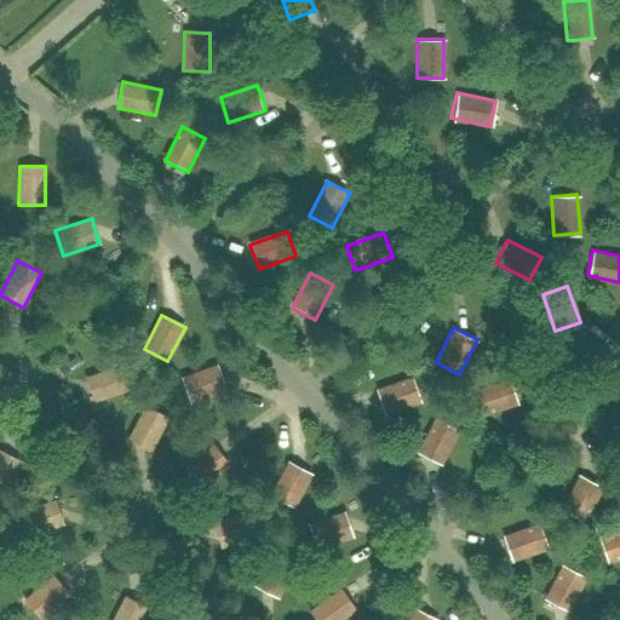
[(227,389),(220,372),(218,365),(181,378),(190,402),(227,389)]
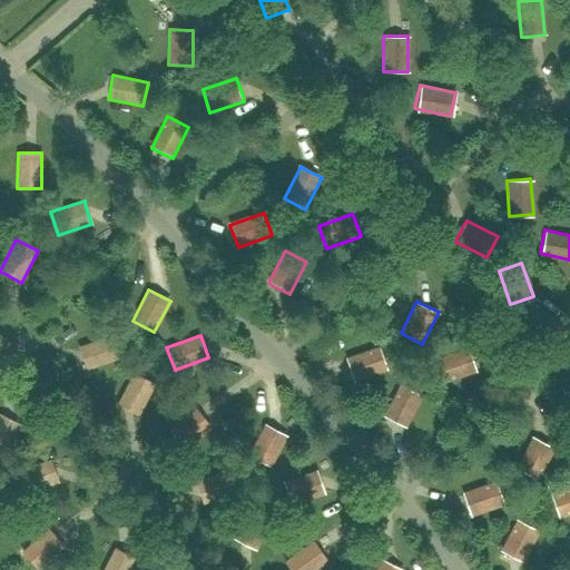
[(78,347),(85,366),(86,371),(119,359),(111,336),(78,347)]
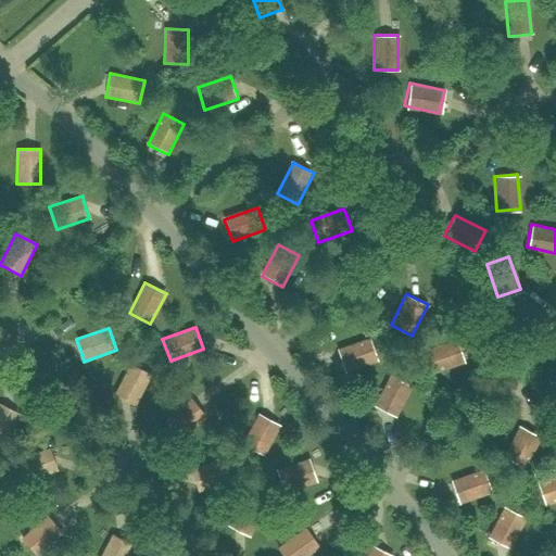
[(338,350),(340,356),(345,373),(379,362),(371,339),(338,350)]
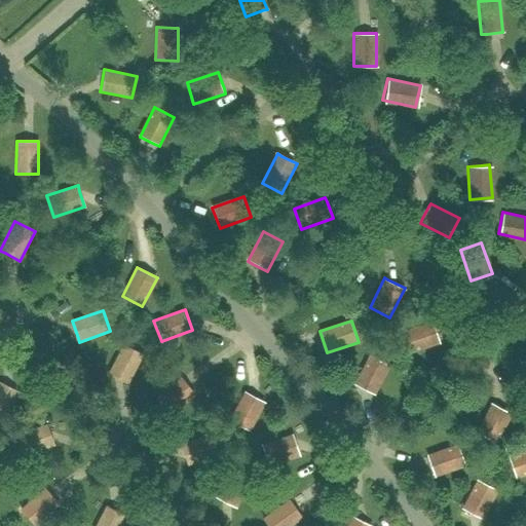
[(440,342),(435,326),(433,321),(402,332),(409,352),(440,342)]
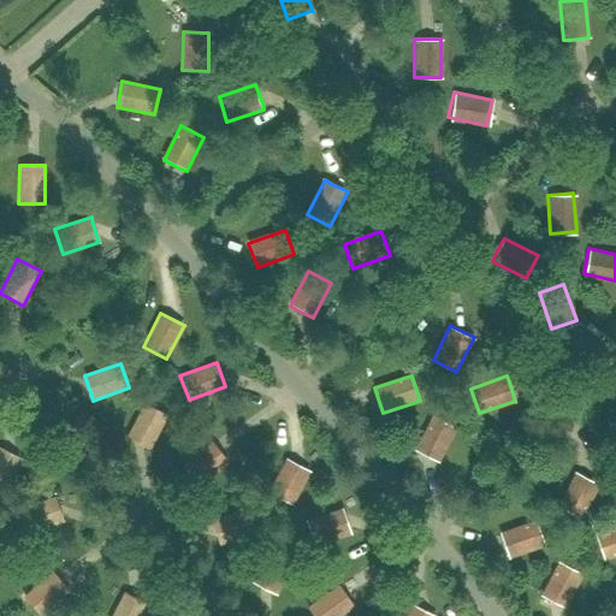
[(125,438),(144,448),(148,450),(166,415),(143,403),(125,438)]
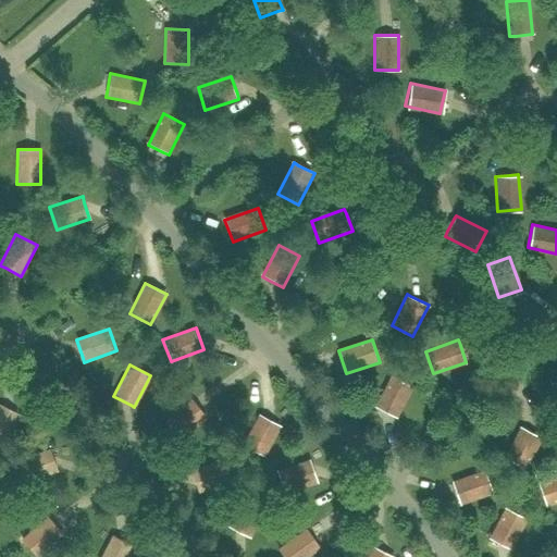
[(376,407),(392,415),(397,418),(413,386),(393,375),(376,407)]
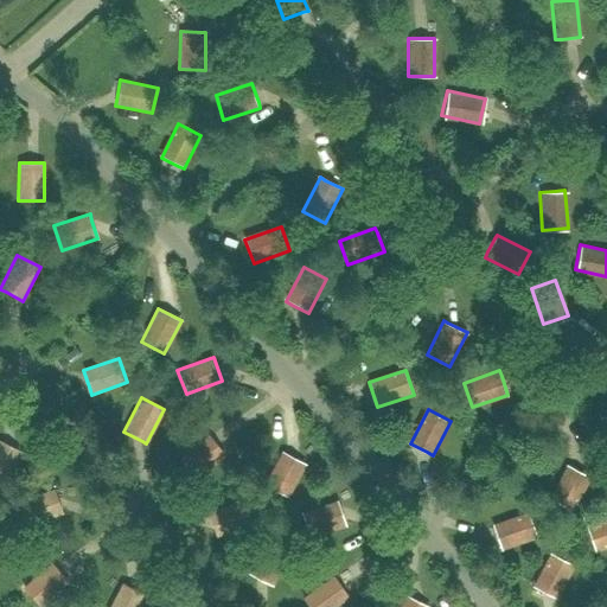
[(181,459),(196,478),(223,455),(209,436),(181,459)]
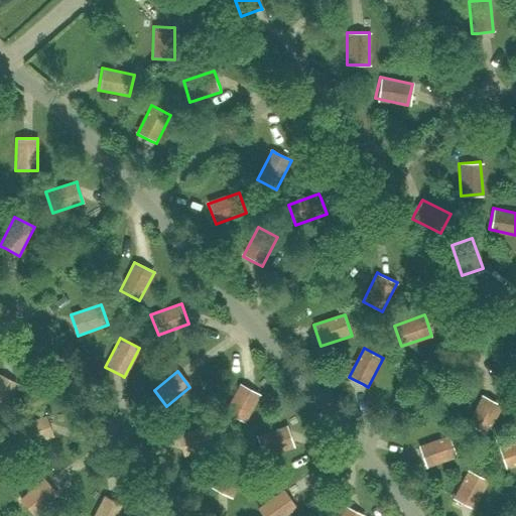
[(17,383),(2,375),(0,374),(0,410),(2,412),(17,383)]
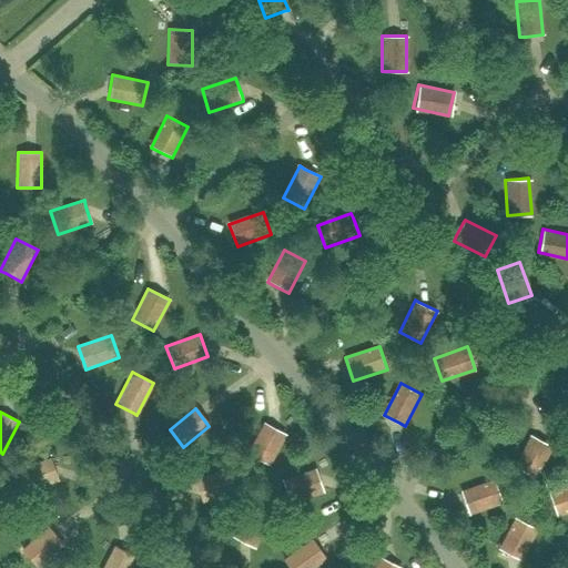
[(285,434),(280,430),(264,423),(247,455),(270,466),(285,434)]
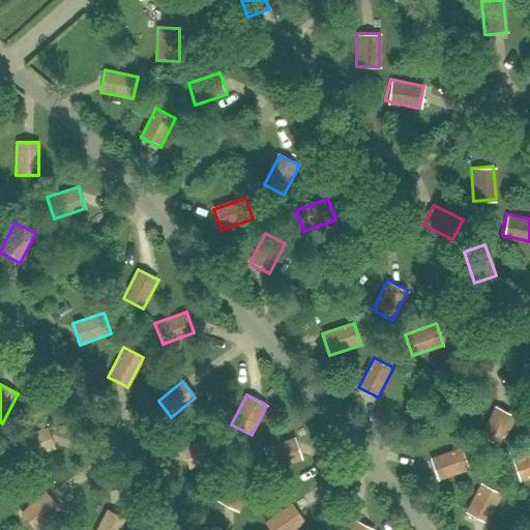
[(516,415),(500,407),(496,405),(481,435),(501,445),(516,415)]
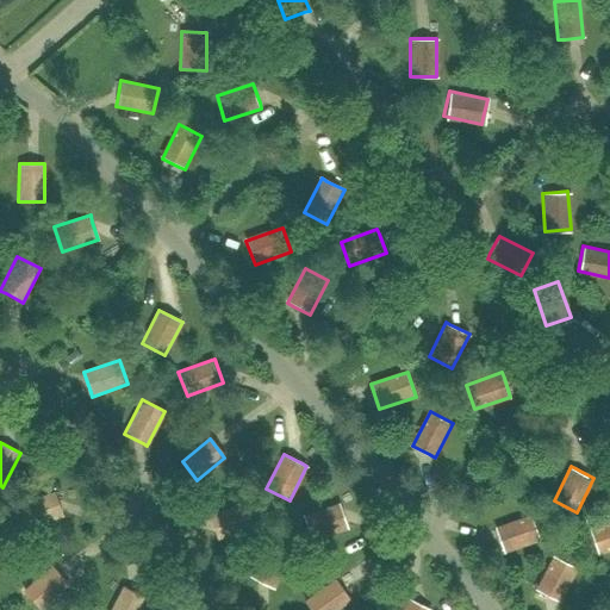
[(53,490),(16,503),(25,528),(61,515),(60,511),(54,499),(53,490)]
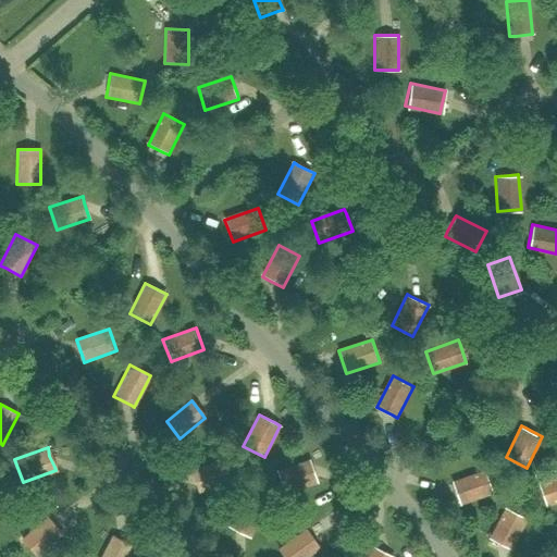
[(190,470),(192,474),(197,493),(231,482),(223,459),(190,470)]
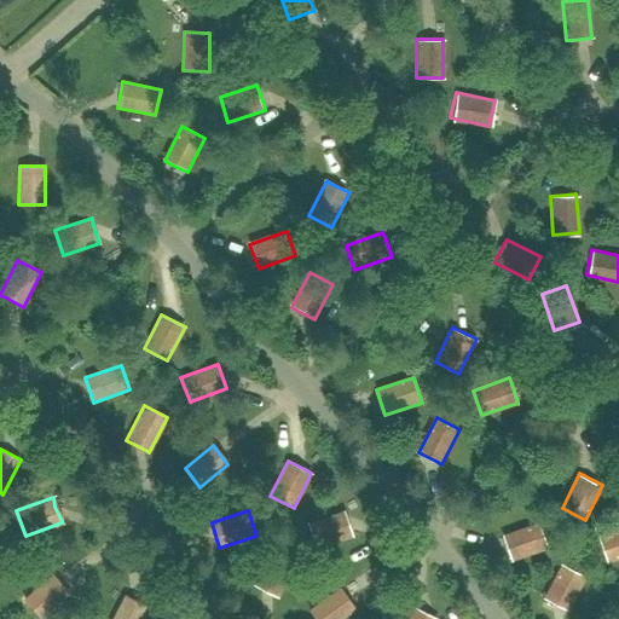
[(352,536),(346,519),(343,512),(307,524),(316,549),(352,536)]
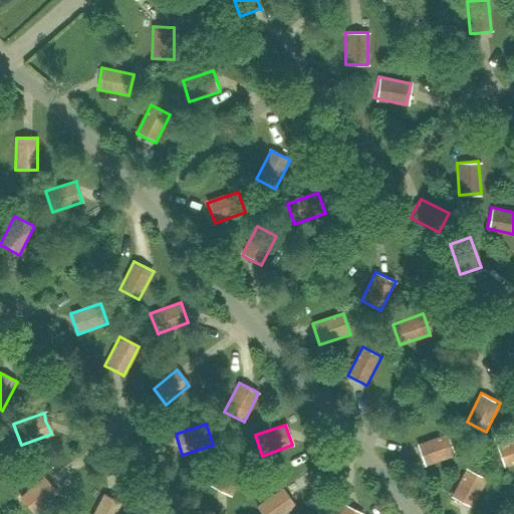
[(418,445),(423,459),(425,465),(456,455),(449,435),(418,445)]
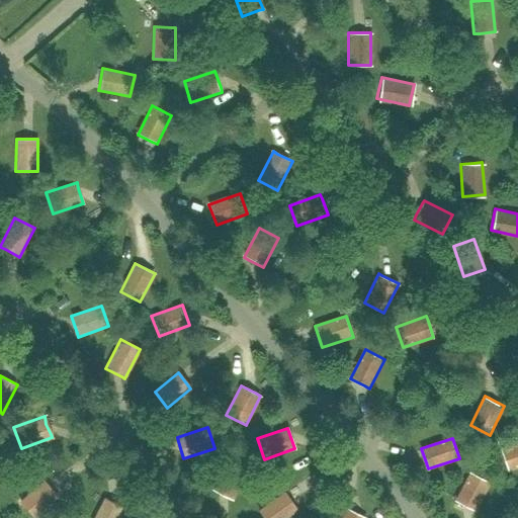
[(517,466),(517,443),(502,449),(509,469),(517,466)]
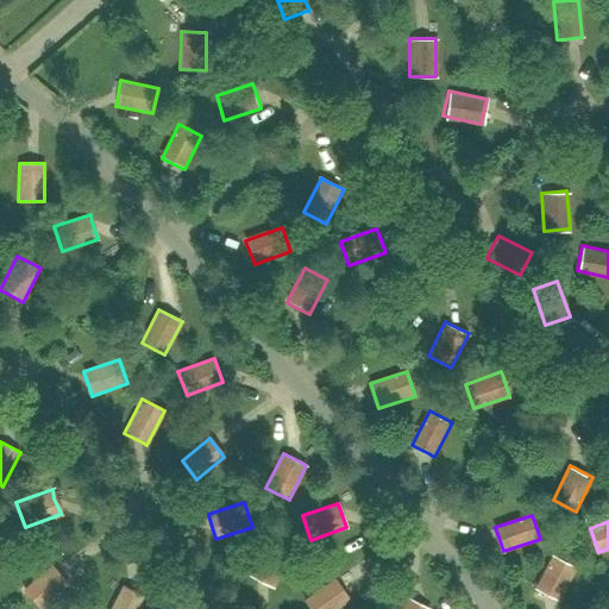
[(249,576),(252,578),(271,588),(289,554),(267,542),(249,576)]
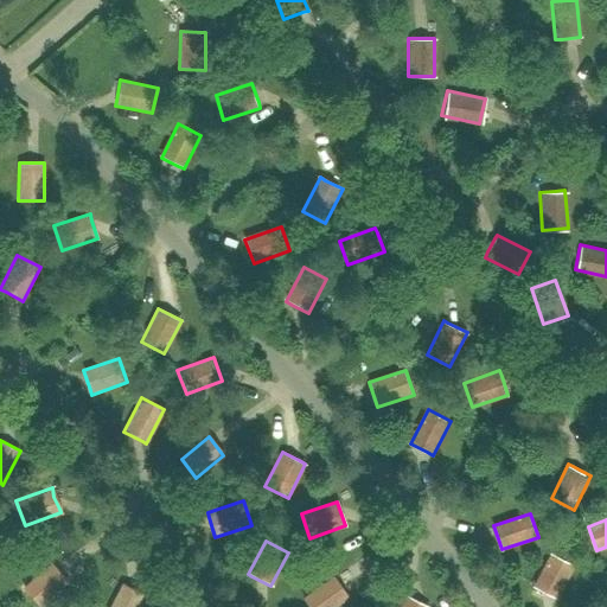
[(534,587),(551,595),(557,599),(574,564),(551,553),(534,587)]
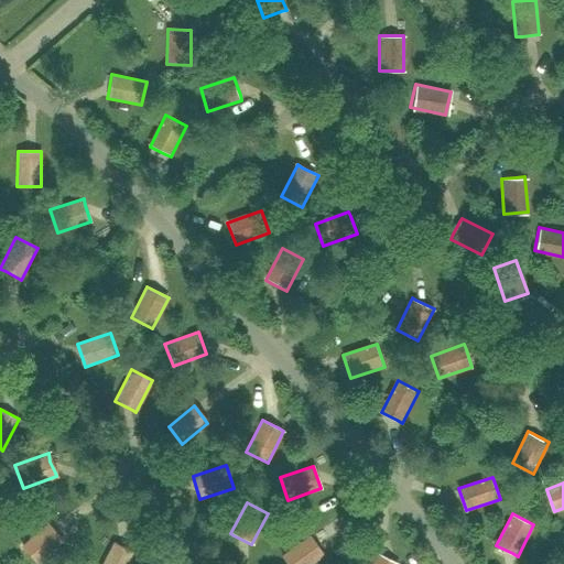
[(22,546),(36,563),(62,540),(47,523),(22,546)]
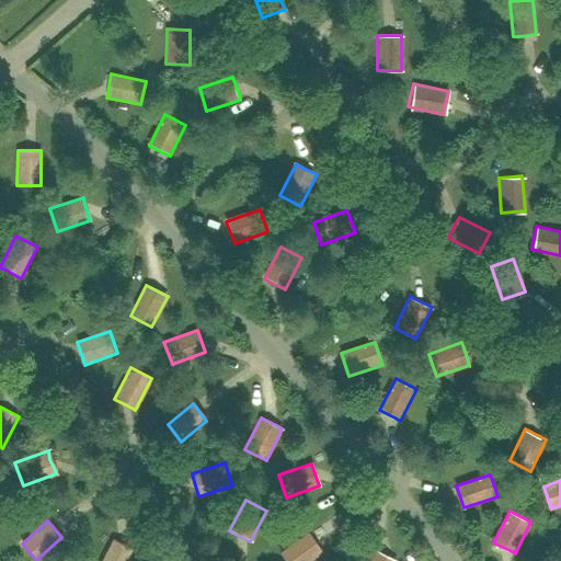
[(307,560),(320,552),(308,534),(281,553),(286,560),(307,560)]
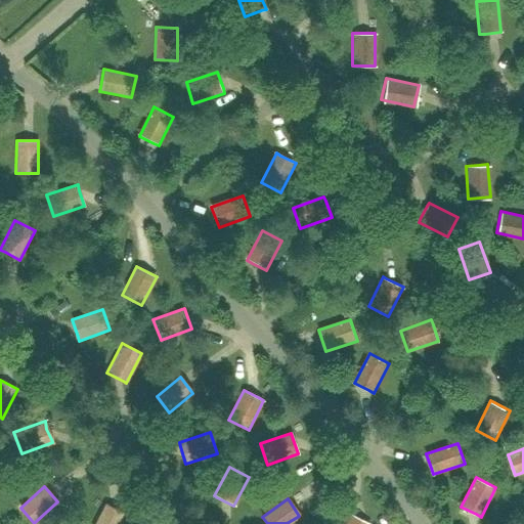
[(118,523),(124,513),(120,511),(104,503),(92,523),(118,523)]
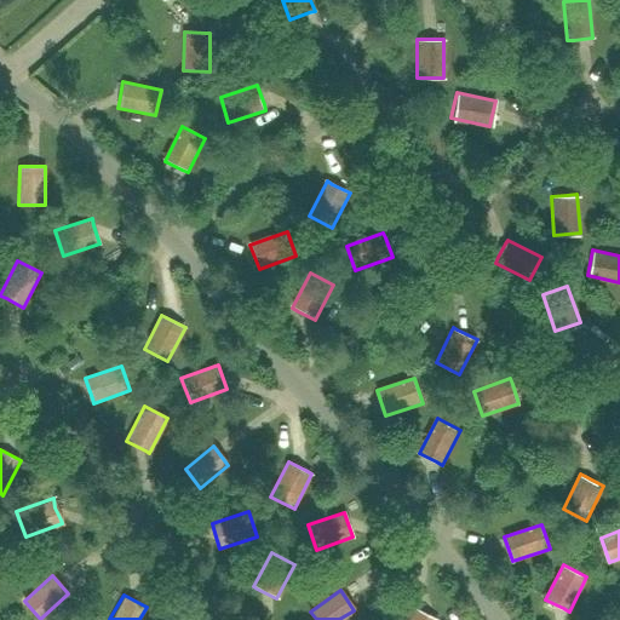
[(437,619),(438,619),(431,615),(414,607),(408,619),(437,619)]
